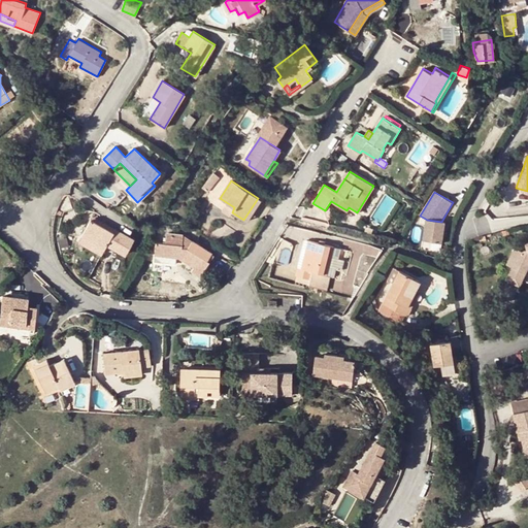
[(261,200),(258,198),(243,220),(246,222),(261,200)]
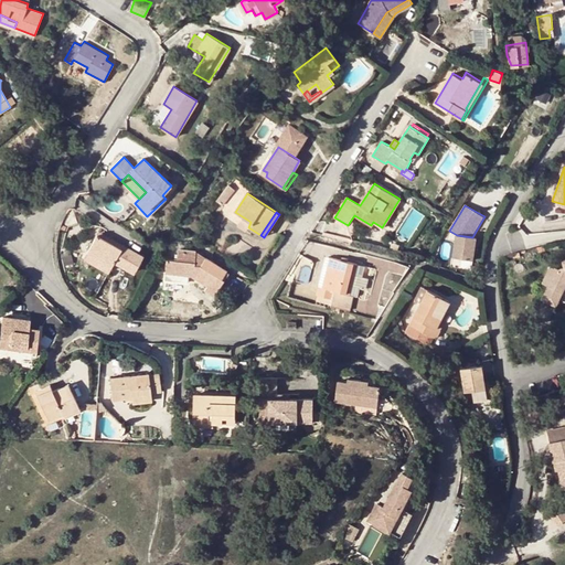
[(124,244),(99,232),(97,235),(121,247),(124,244)]
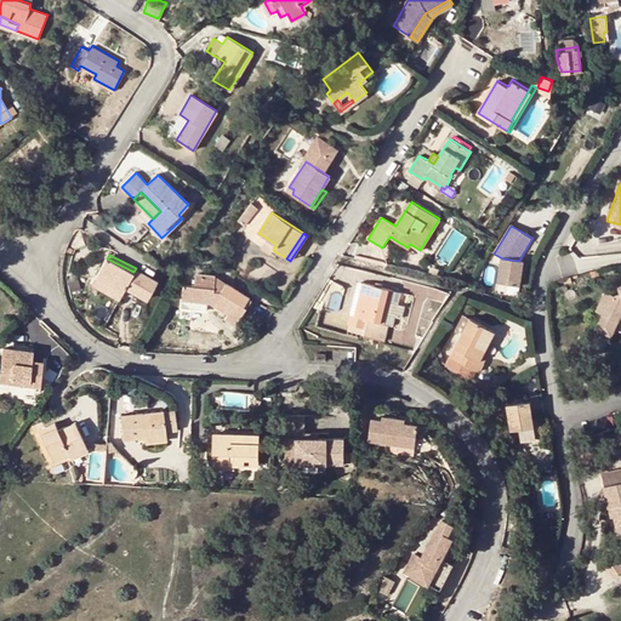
[(97,278),(123,292),(126,288),(148,298),(158,280),(136,268),(134,272),(107,258),(97,278)]
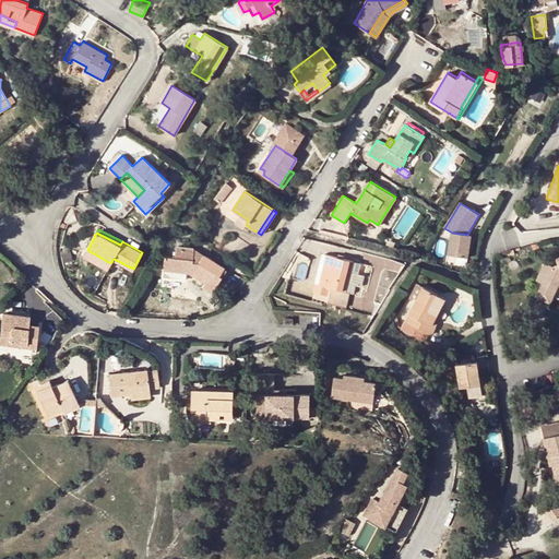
[(470,259),(472,247),(466,246),(467,235),(452,233),(449,254),(470,259)]
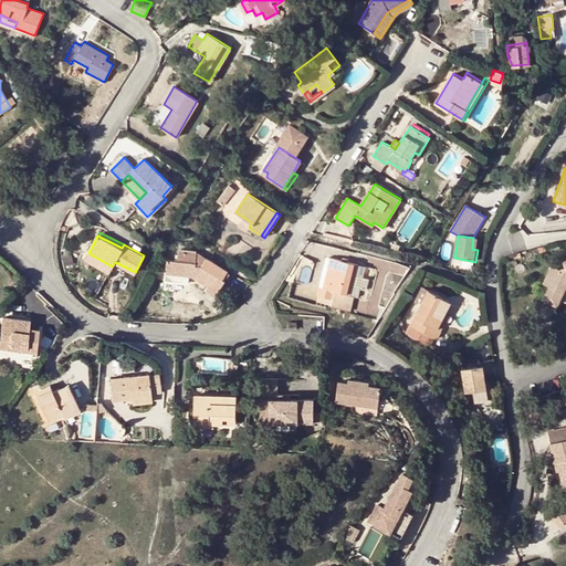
[(194,276),(209,285),(218,292),(230,272),(196,251),(179,251),(178,261),(166,260),(166,273),(176,274),(176,278),(188,279),(188,276),(188,273),(195,273),(194,276)]
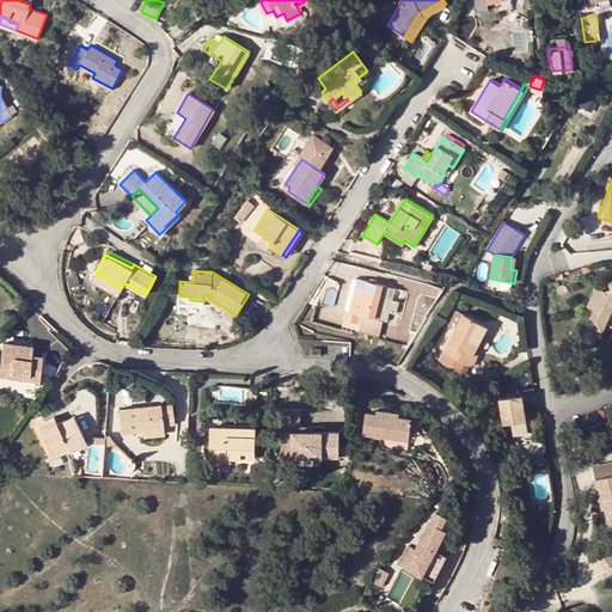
[(118,295),(121,288),(96,274),(92,281),(118,295)]
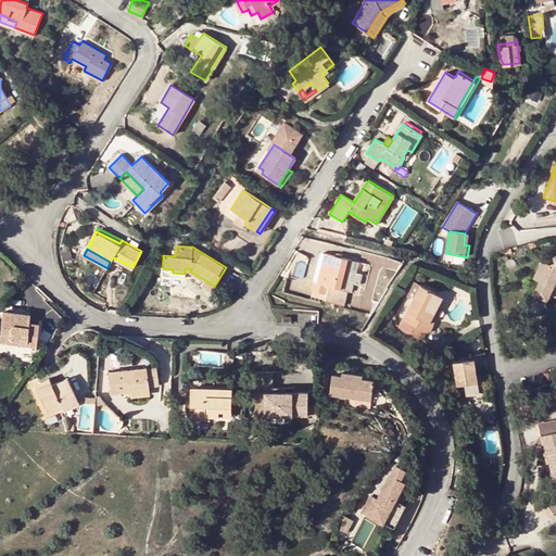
[(325,253),(325,255),(318,283),(314,282),(312,291),(328,294),(330,287),(344,290),(352,260),(325,253)]
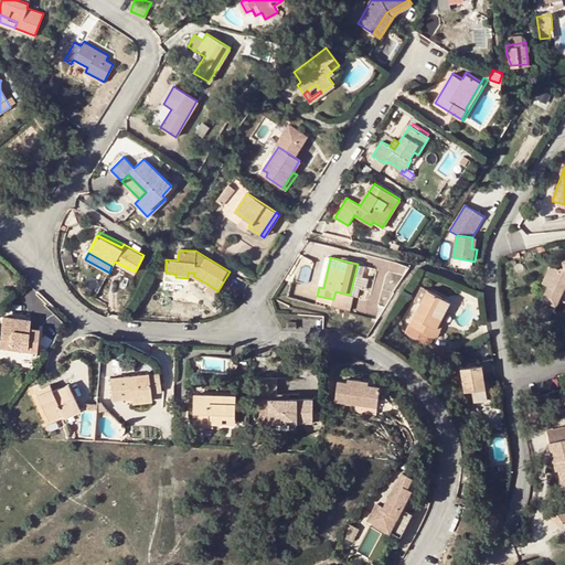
[(323,288),(330,259),(326,258),(319,287),(323,288)]
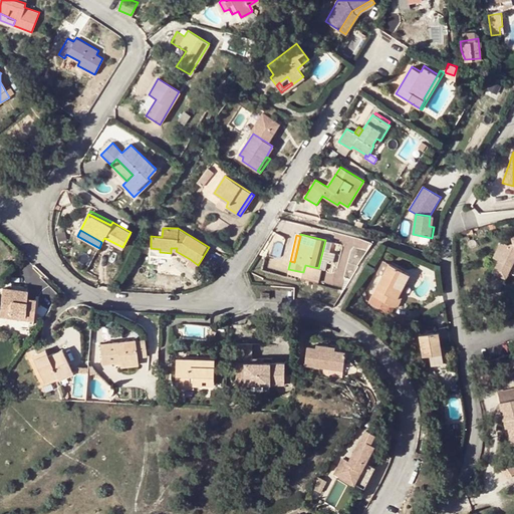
[(496,268),(506,273),(509,266),(512,267),(513,263),(513,237),(513,238),(513,243),(509,245),(503,242),(495,258),(500,261),(496,268)]
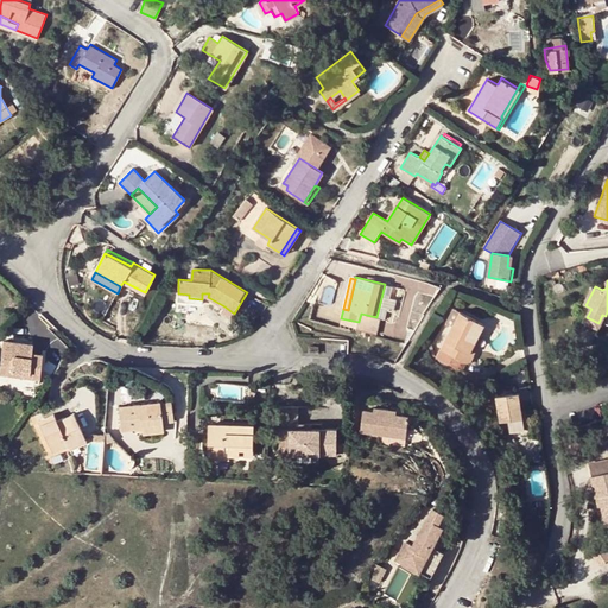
[(392,286),(385,284),(377,317),(380,318),(384,320),(386,309),(392,310),(394,298),(390,298),(392,286)]
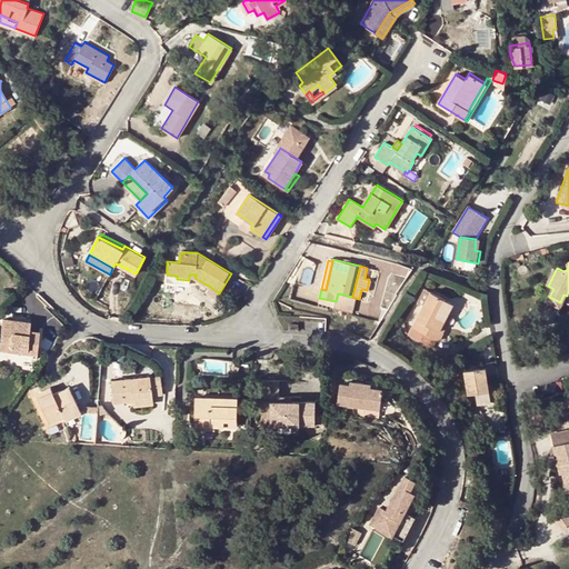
[(219,293),(210,287),(207,292),(216,298),(219,293)]
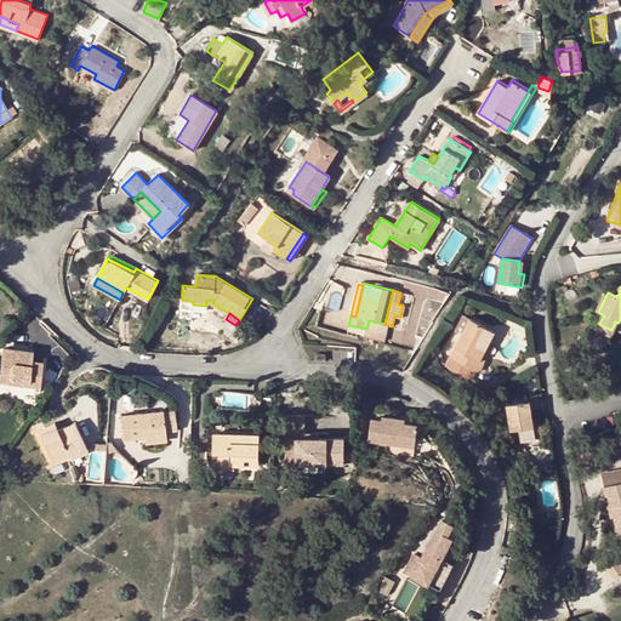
[(455,330),(462,335),(469,319),(463,315),(455,330)]
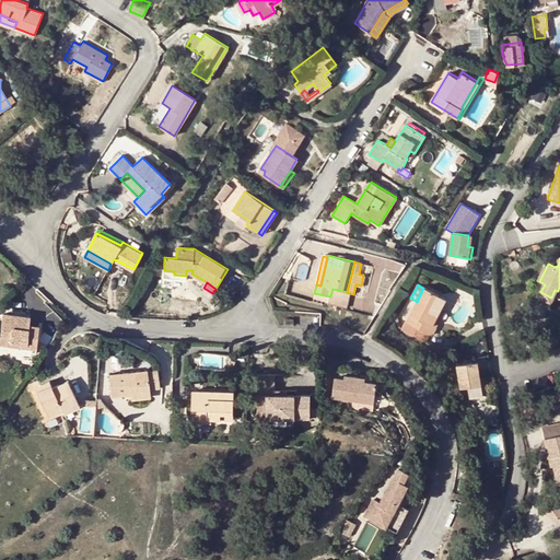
[(433,337),(438,328),(433,326),(442,307),(446,299),(423,288),(417,302),(403,330),(426,342),(430,335),(433,337)]
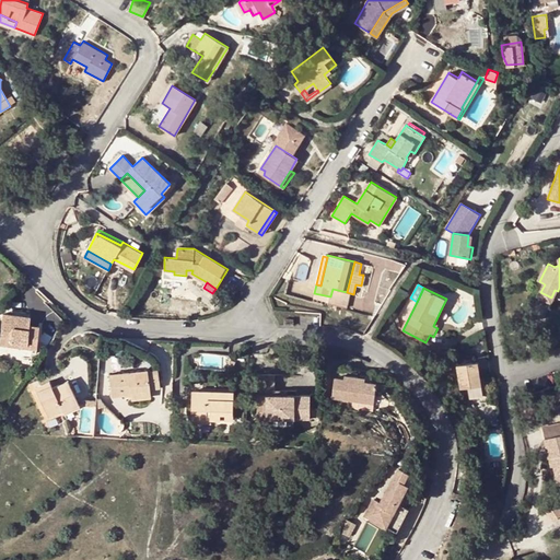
[(333,289),(330,296),(329,303),(347,307),(350,293),(347,292),(333,289)]
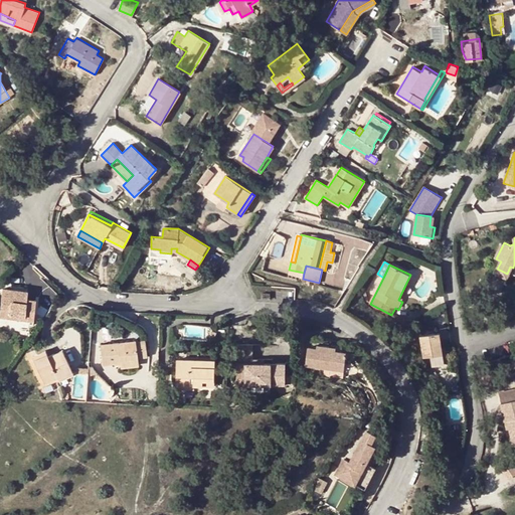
[(410,285),(406,283),(398,300),(402,302),(410,285)]
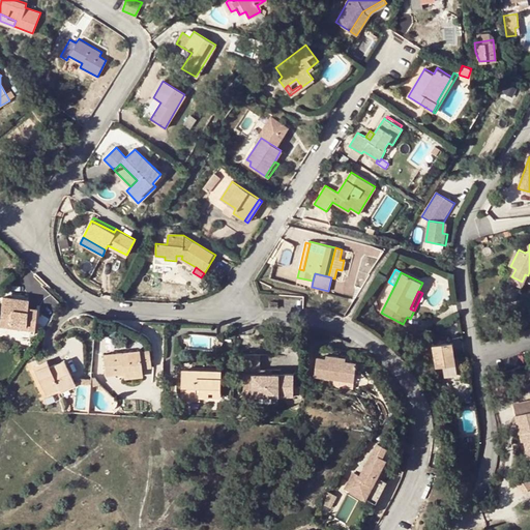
[(1,325),(10,326),(11,323),(26,324),(26,328),(35,329),(37,308),(28,307),(28,299),(4,297),(1,325)]
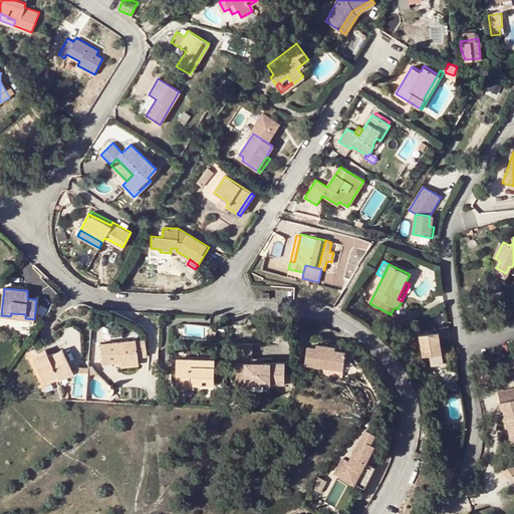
[(424,356),(431,355),(442,353),(439,332),(421,335),(424,356)]
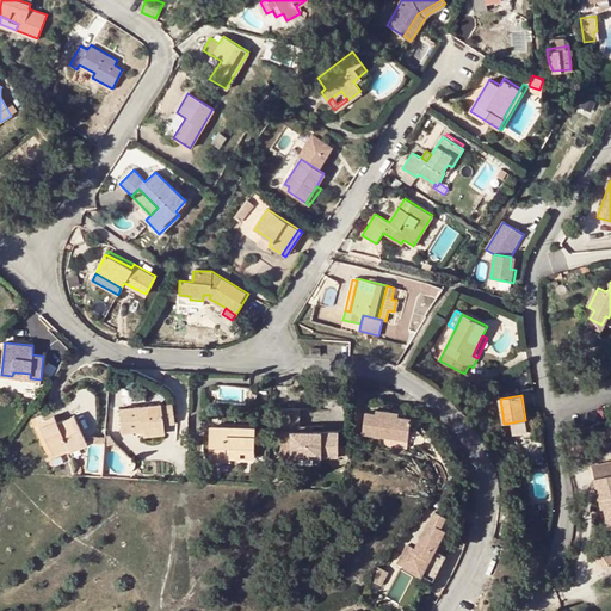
[(123,431),(143,429),(143,427),(164,425),(164,423),(174,421),(173,403),(161,405),(161,403),(121,408),(123,431)]
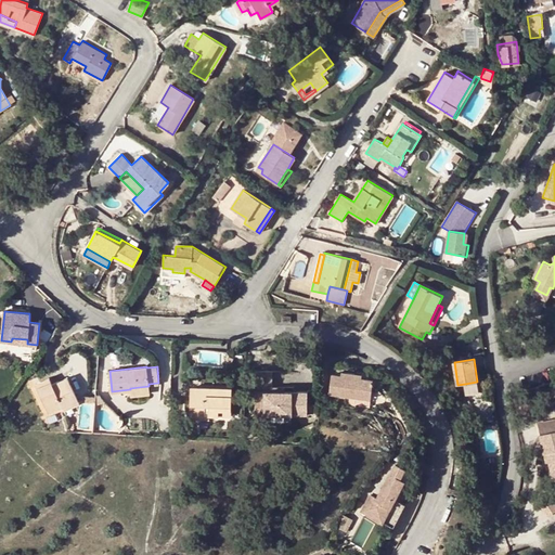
[(341,374),(331,373),(328,394),(370,399),(372,378),(361,377),(362,373),(341,370),(341,374)]
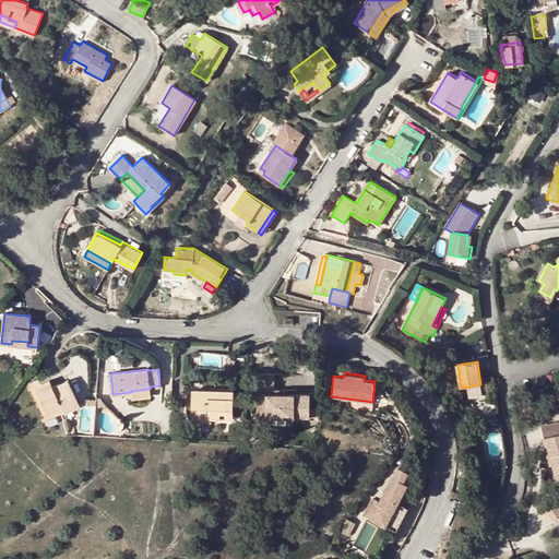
[(275,376),(259,376),(258,425),(269,426),(269,419),(309,419),(310,396),(275,395),(275,376)]
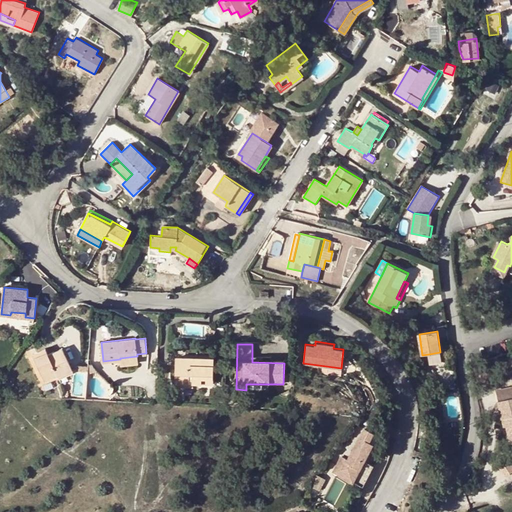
[(45,348),(38,352),(39,355),(34,357),(45,381),(72,369),(62,348),(48,354),(45,348)]
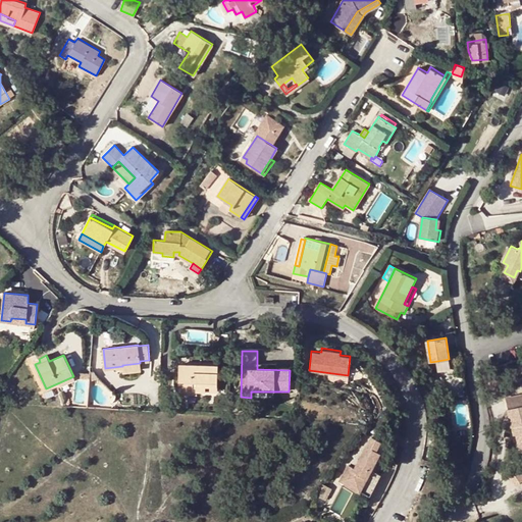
[(451,370),(449,359),(437,361),(438,371),(451,370)]
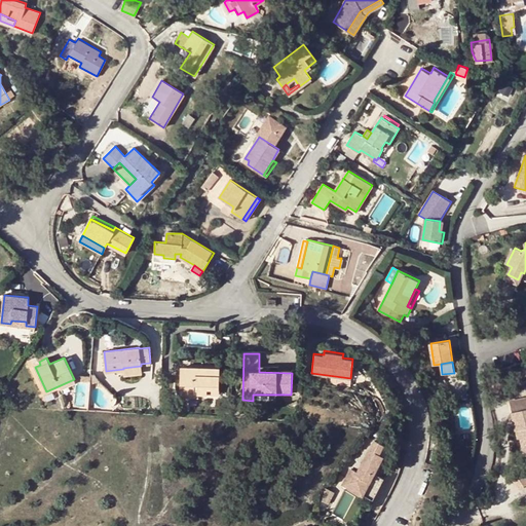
[(123,368),(123,369),(124,375),(142,373),(141,366),(123,368)]
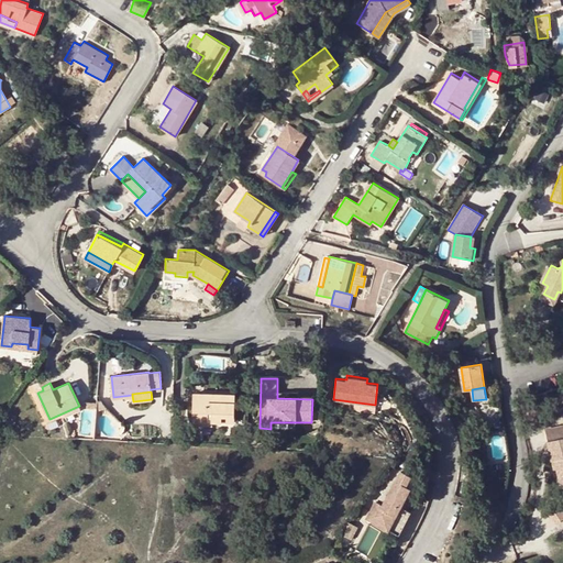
[(195,393),(195,420),(208,420),(208,417),(212,417),(212,420),(213,420),(236,421),(236,394),(195,393)]
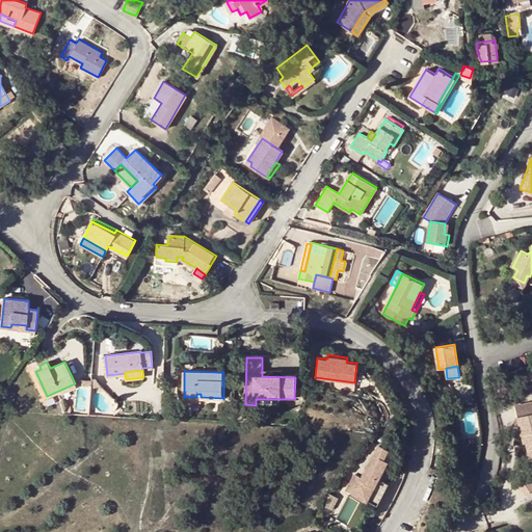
[(202,402),(202,397),(201,397),(201,394),(196,394),(196,397),(184,397),(184,402),(202,402)]
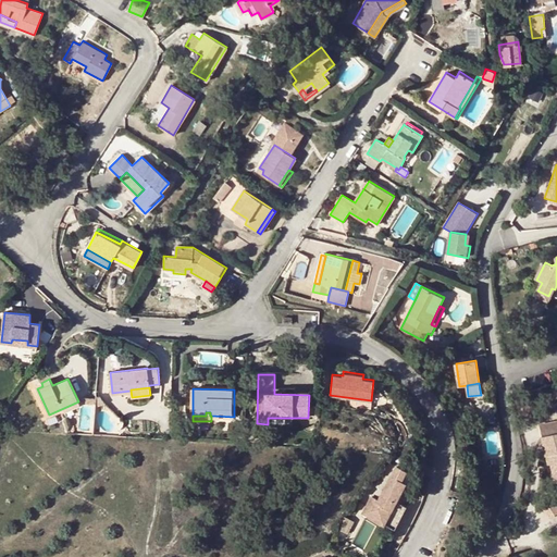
[(556,465),(556,472),(556,422),(542,426),(545,437),(553,466),(556,465)]
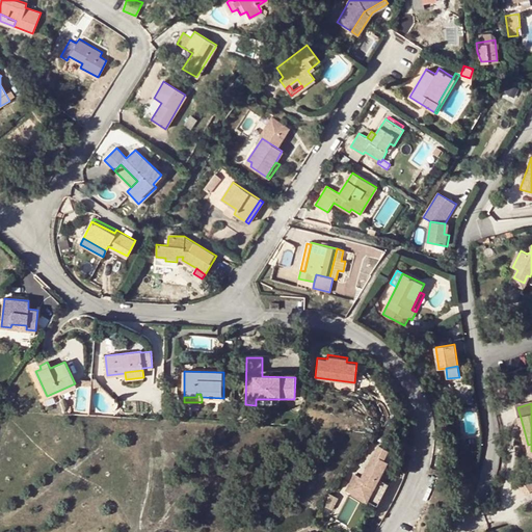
[(357,476),(350,491),(380,506),(391,484),(380,478),(389,461),(384,459),(390,451),(379,446),(364,479),(357,476)]
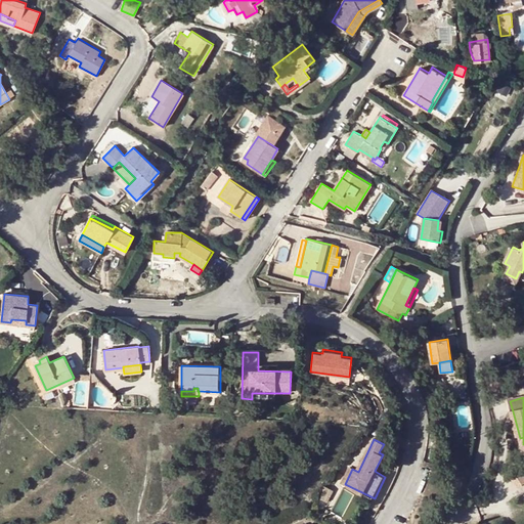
[(509,476),(517,488),(523,483),(523,476),(519,470),(509,476)]
